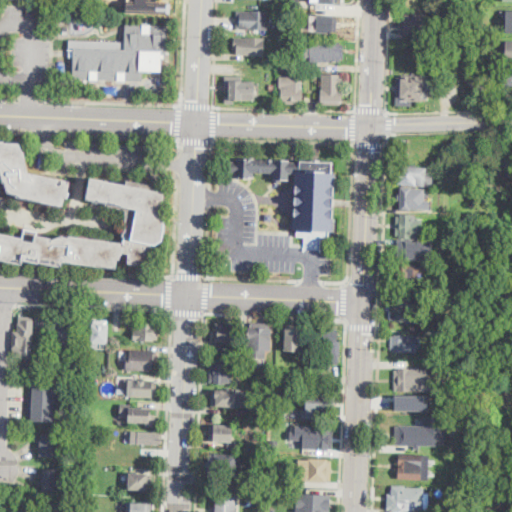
[(148,12),(168,13),(168,2),(148,1),(148,12)]
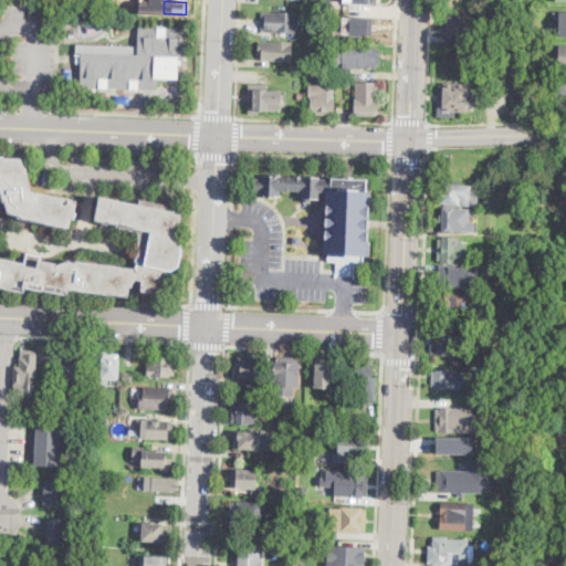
[(297,11),(296,32),(262,30),(263,11),(276,11),(276,10),(297,11)]
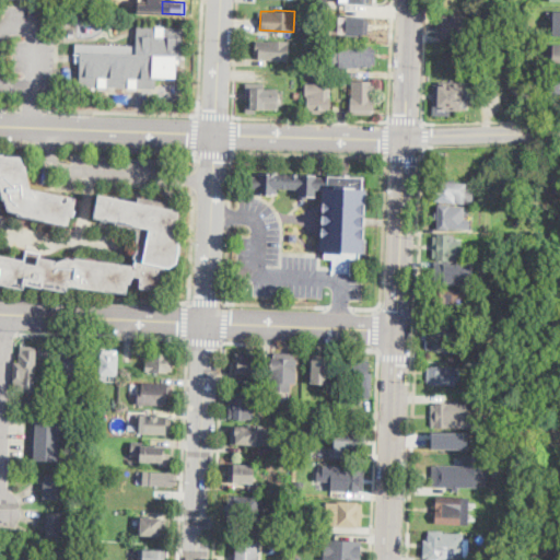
[(347,14),(347,34),(364,35),(365,15),(347,14)]
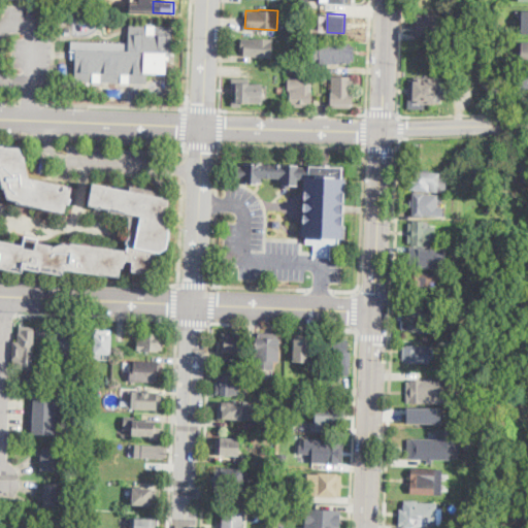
[(440,29),(440,35),(414,34),(414,23),(414,15),(440,15),(440,29)]
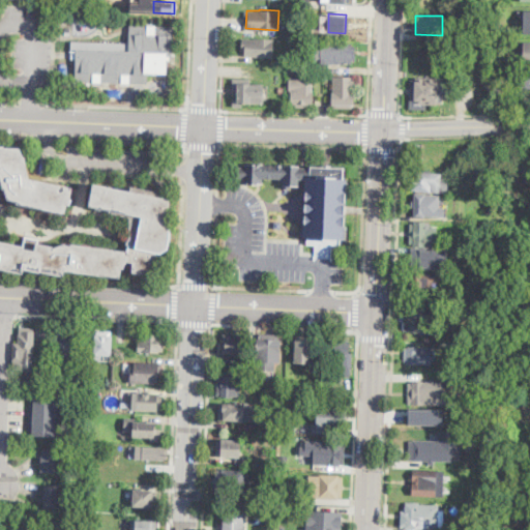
[(130,24),(156,24),(156,25),(174,26),(173,56),(170,55),(170,60),(168,60),(167,72),(148,71),(148,84),(76,81),(77,58),(72,58),(72,51),(71,51),(71,40),(125,42),(125,40),(129,41),(130,24)]
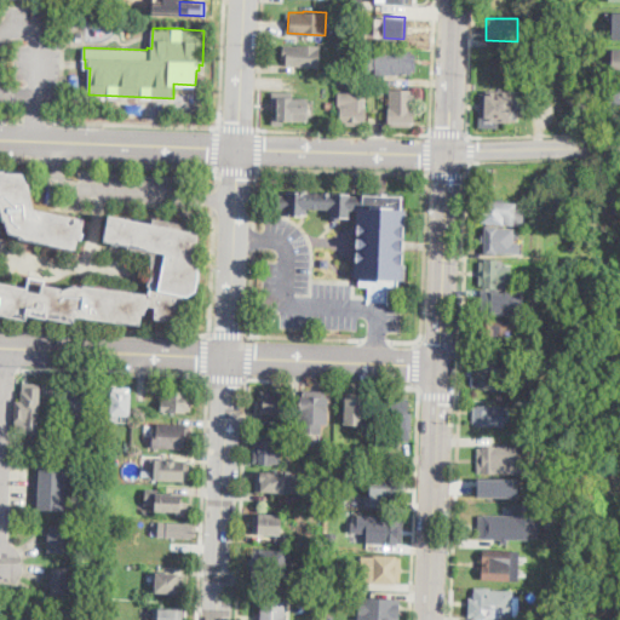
[(321,45),(320,65),(287,64),(287,58),(283,57),(283,44),(299,45),(299,44),(321,45)]
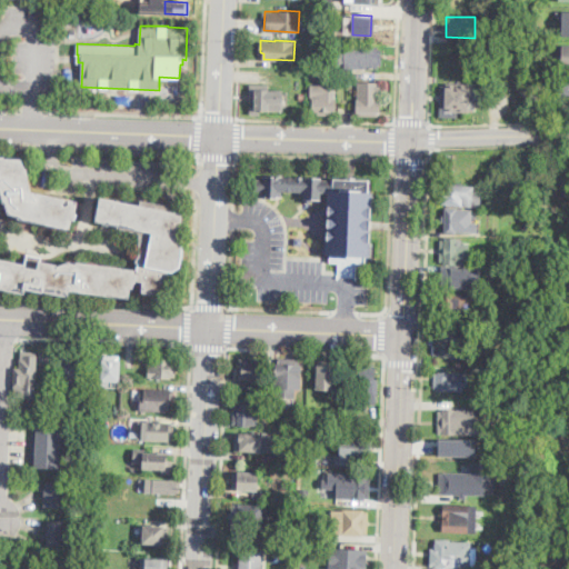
[(378,53),(381,53),(382,66),(379,66),(379,69),(346,70),(346,48),(378,47),(378,53)]
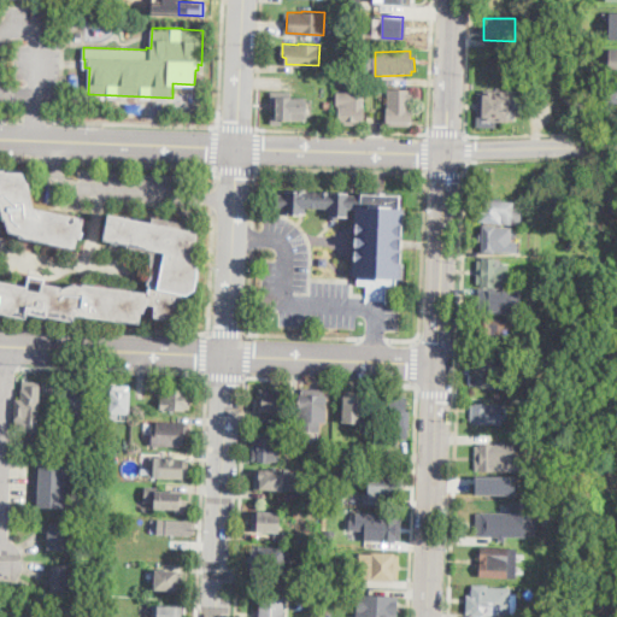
[(413,121),(413,123),(411,123),(411,127),(391,127),(391,122),(388,122),(388,109),(388,87),(413,87),(413,121)]
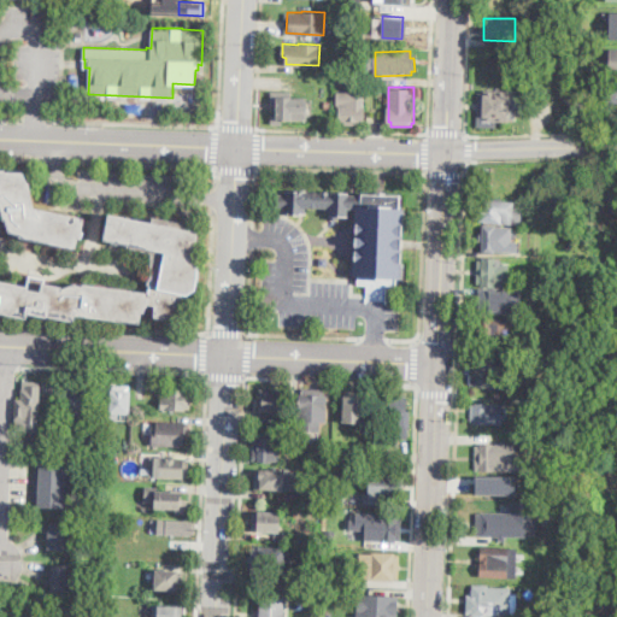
[(338,89),(338,103),(340,103),(340,118),(342,119),(342,123),(363,124),(363,118),(365,118),(366,107),(364,107),(364,90),(338,89)]
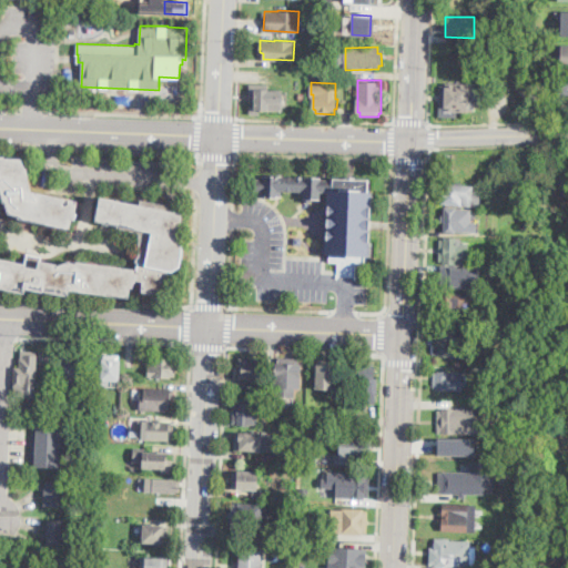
[(283,107),(283,111),(261,111),(261,115),(251,115),(251,107),(254,107),(254,101),(250,101),(250,85),(269,85),(269,91),(283,91),(283,107)]
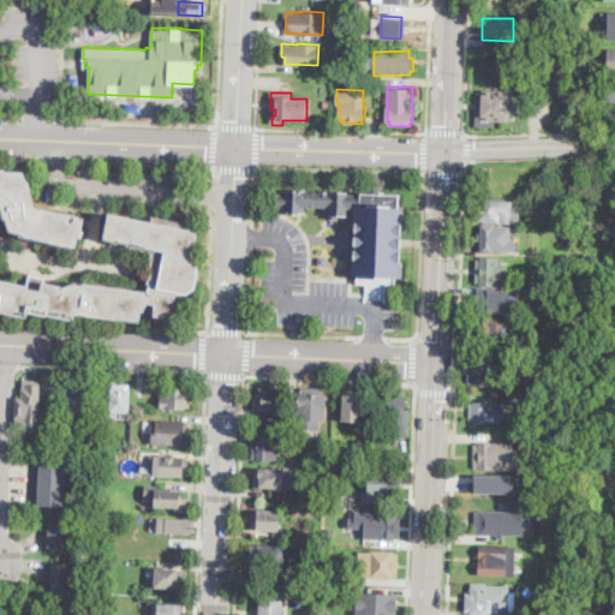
[(521,94),(521,111),(513,111),(513,120),(495,120),(495,127),(476,127),(476,102),(477,93),(521,94)]
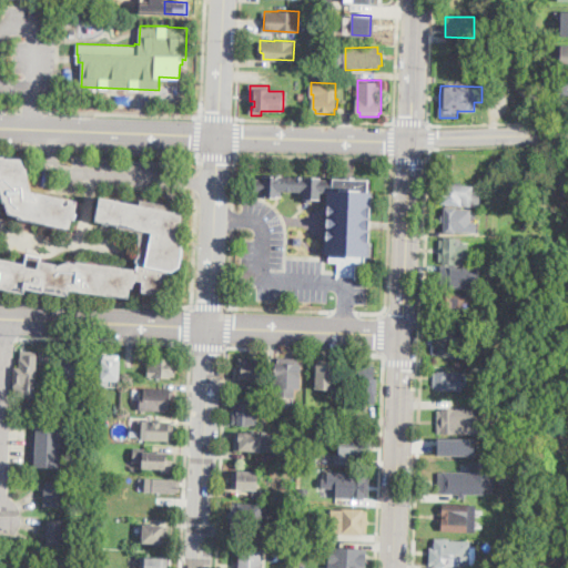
[(0,156),(6,155),(7,158),(22,159),(26,168),(28,168),(32,192),(79,201),(77,213),(79,214),(77,220),(73,220),(71,230),(20,220),(20,216),(10,214),(8,202),(4,203),(2,186),(0,186),(0,156)]
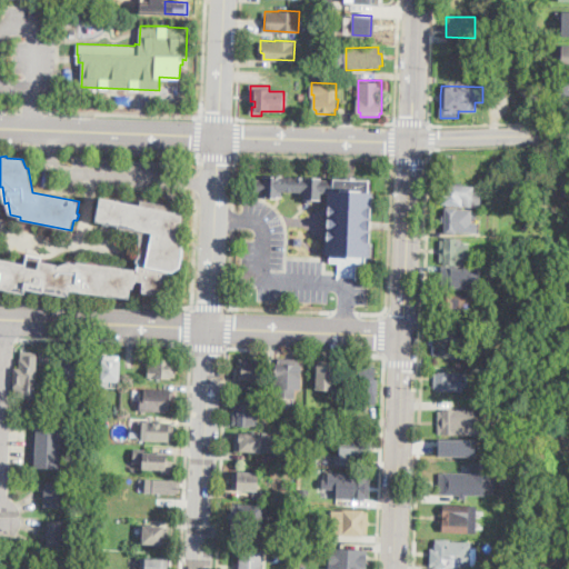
[(322,178),(322,180),(333,181),(333,178),(370,180),(370,192),(373,192),(371,258),(367,258),(367,263),(331,262),(331,256),(327,256),(328,240),(326,240),(326,231),(328,231),(328,228),(326,228),(327,218),(329,219),(329,216),(328,216),(329,192),(322,192),(322,199),(305,199),(305,192),(283,191),(283,197),(261,196),(261,192),(252,192),(253,179),(262,179),(262,176),(322,178)]
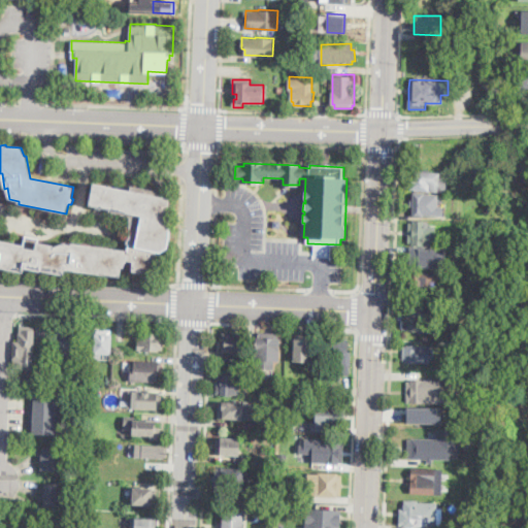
[(447,191),(447,192),(405,188),(407,170),(440,173),(440,177),(448,178),(447,191)]
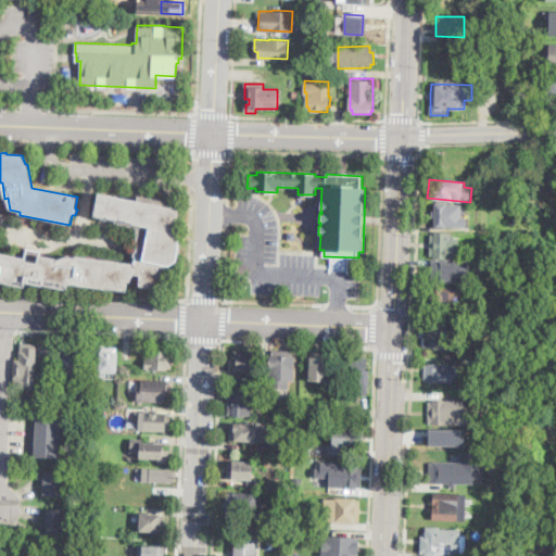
[(98,191),(135,198),(136,192),(171,199),(169,204),(184,207),(179,231),(184,231),(178,261),(169,266),(165,265),(161,290),(139,287),(141,275),(135,274),(134,277),(133,277),(131,281),(128,282),(127,291),(67,282),(66,289),(27,283),(26,289),(0,285),(0,253),(25,258),(27,248),(43,251),(42,255),(58,258),(58,261),(67,256),(75,257),(76,255),(137,267),(139,255),(136,255),(136,252),(138,252),(139,245),(137,245),(140,227),(101,219),(93,217),(98,191)]
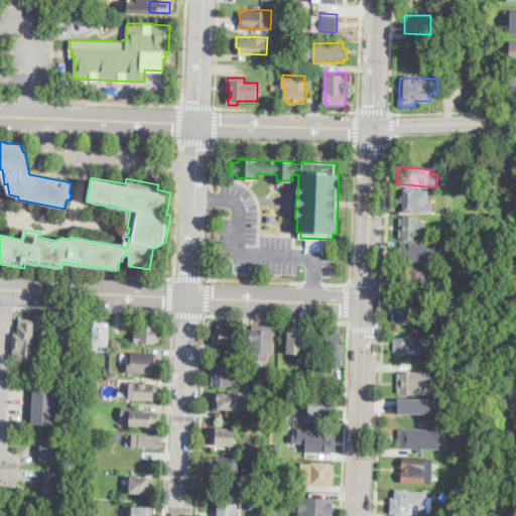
[(434,203),(434,211),(413,211),(413,212),(404,212),(404,189),(415,189),(415,190),(428,191),(427,203),(434,203)]
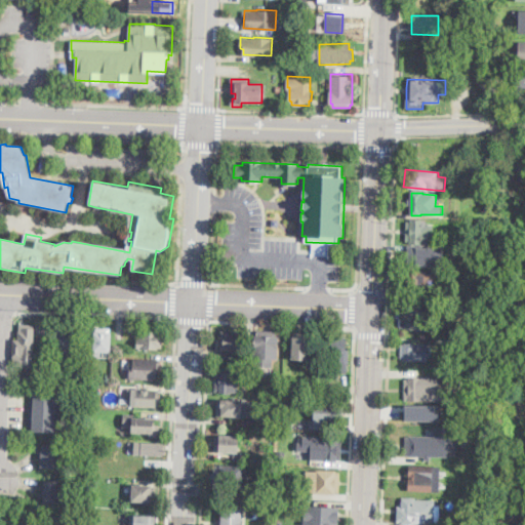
[(428,220),(428,226),(434,227),(433,245),(410,244),(410,242),(406,241),(407,221),(410,221),(410,219),(428,220)]
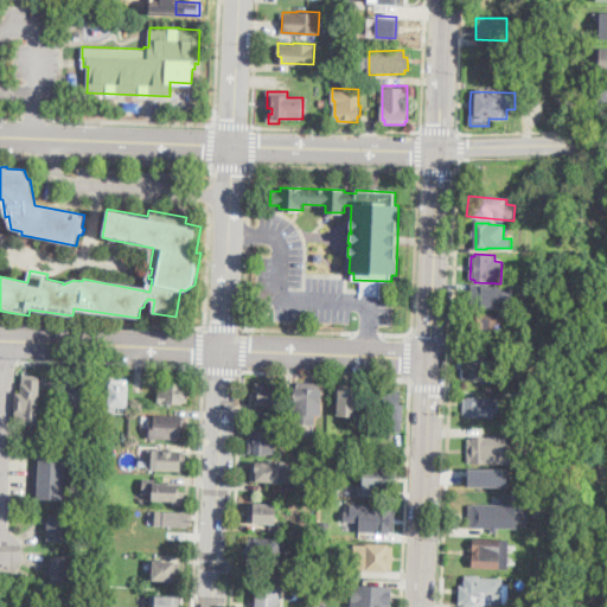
[(521,286),(521,300),(508,300),(508,308),(471,308),(471,306),(468,306),(468,296),(462,296),(462,285),(521,286)]
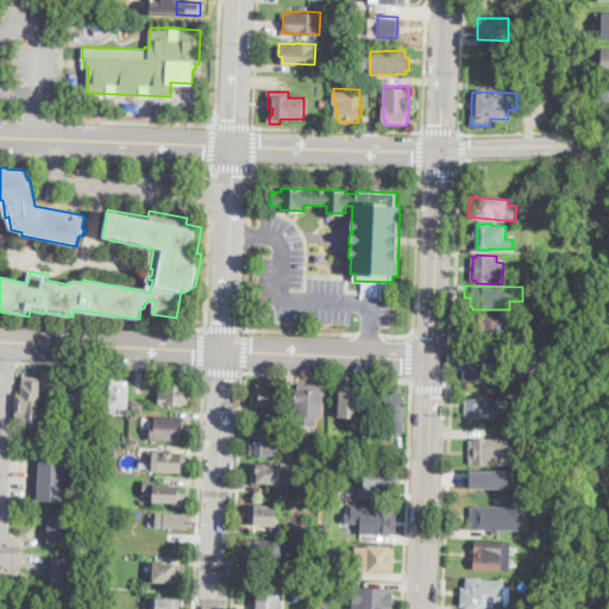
[(472,314),(509,315),(508,331),(498,331),(498,338),(471,337),(471,336),(468,336),(469,314),(472,315),(472,314)]
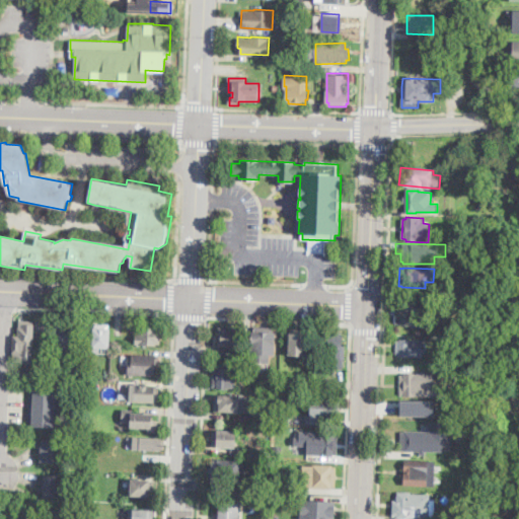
[(430,302),(429,327),(401,325),(401,323),(396,323),(396,312),(396,309),(401,309),(401,301),(430,302)]
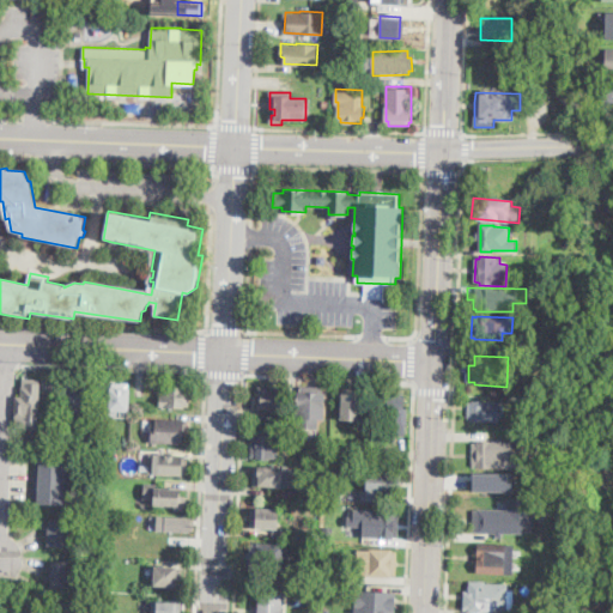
[(41,393),(38,430),(28,430),(28,435),(18,435),(19,429),(17,429),(18,398),(22,398),(24,378),(41,380),(41,393)]
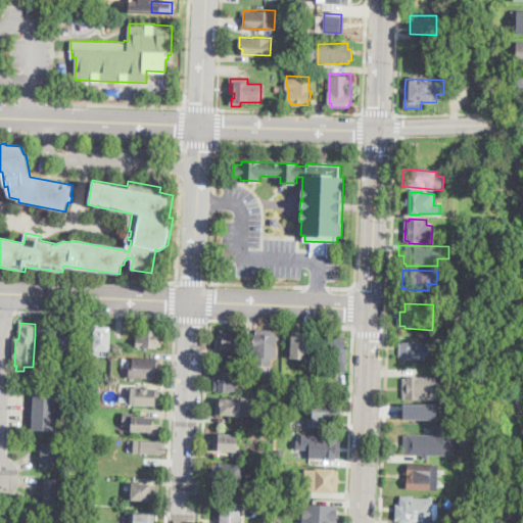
[(72,325),(72,332),(73,332),(73,351),(72,351),(70,368),(55,367),(56,350),(55,350),(56,328),(57,328),(57,324),(72,325)]
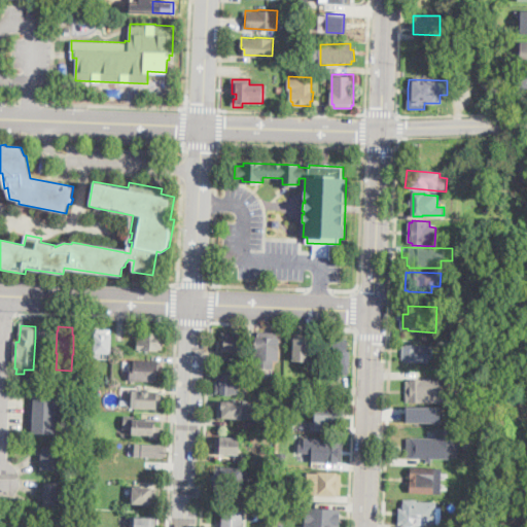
[(101,334),(106,334),(106,329),(113,329),(111,362),(94,362),(96,328),(101,328),(101,334)]
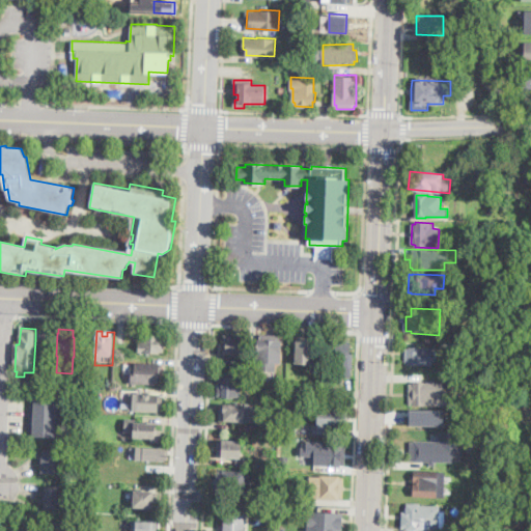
[(165,351),(161,351),(160,352),(138,351),(139,342),(141,342),(141,332),(166,334),(165,351)]
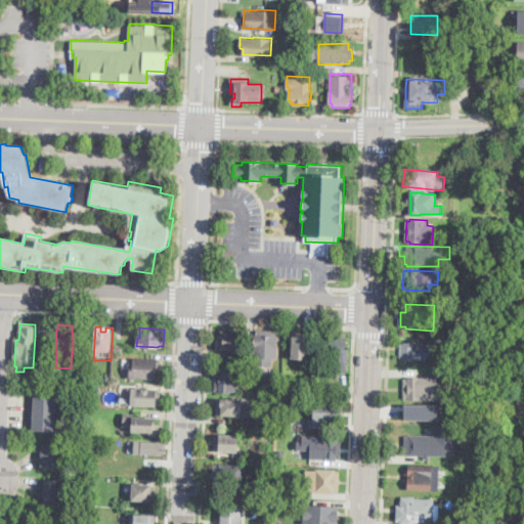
[(242,333),(241,350),(220,349),(221,330),(237,330),(237,333),(242,333)]
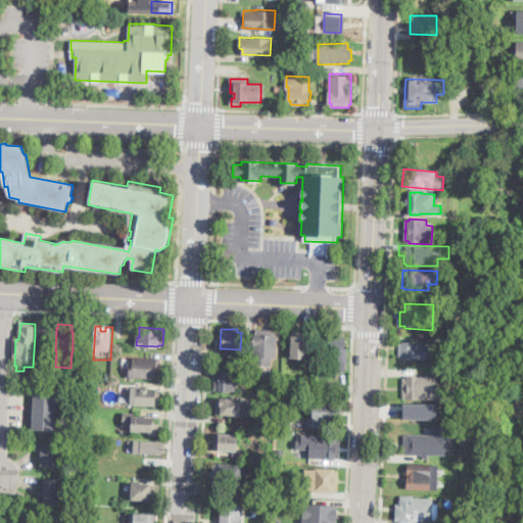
[(277,335),(277,346),(276,346),(275,357),(272,359),(272,366),(269,366),(268,369),(255,369),(255,366),(253,366),(254,335),(257,335),(257,330),(274,331),(274,335),(277,335)]
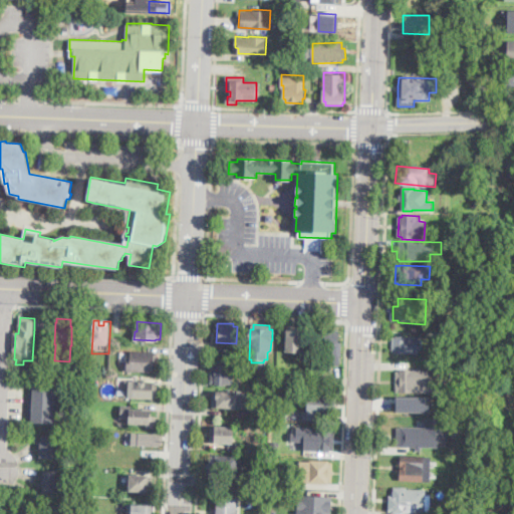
[(301,325),(301,329),(302,329),(302,334),(303,334),(303,341),(302,341),(302,351),(286,351),(287,329),(288,329),(288,325),(301,325)]
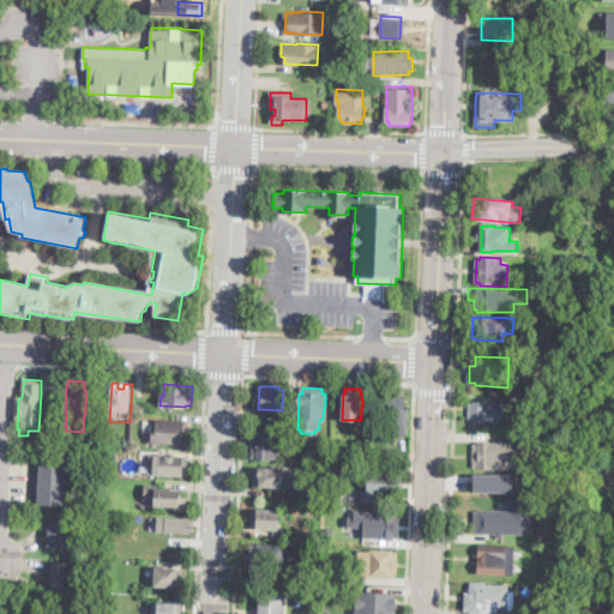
[(403,395),(407,395),(405,409),(409,409),(408,437),(393,437),(395,431),(386,431),(386,411),(385,411),(385,395),(396,395),(396,392),(403,392),(403,395)]
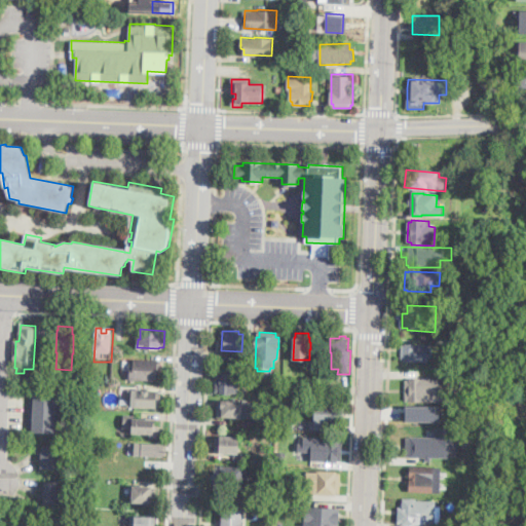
[(429,345),(428,363),(405,362),(405,360),(402,360),(403,351),(403,345),(406,345),(406,344),(429,345)]
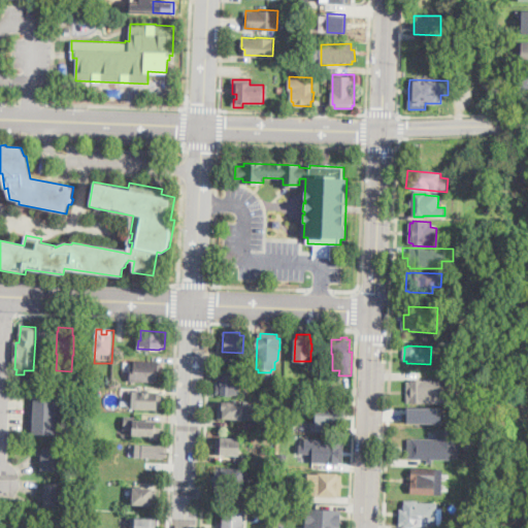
[(162,371),(158,371),(158,382),(130,381),(131,364),(134,364),(134,360),(162,360),(162,371)]
